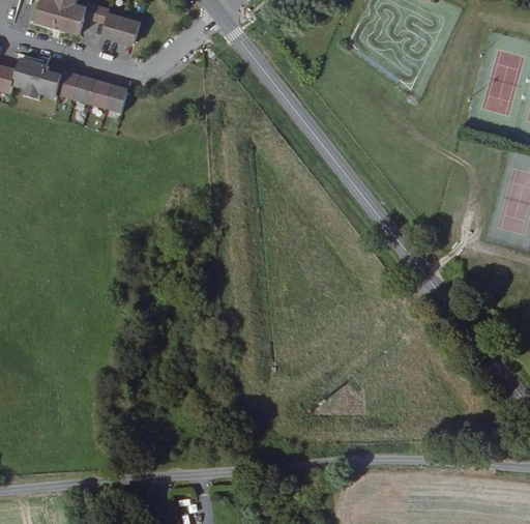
[(39,0),(34,22),(54,28),(56,18),(61,19),(59,29),(79,34),(83,18),(105,24),(101,33),(110,35),(109,38),(118,40),(118,33),(96,5),(87,3),(86,6),(76,3),(77,0),(39,0)]
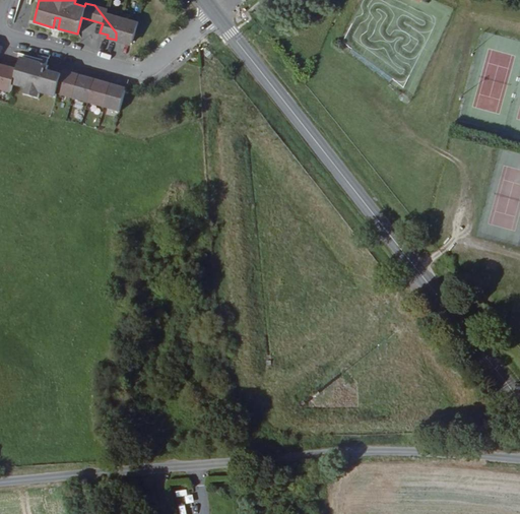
[(107,8),(94,5),(116,33),(133,19),(106,12),(107,8)]
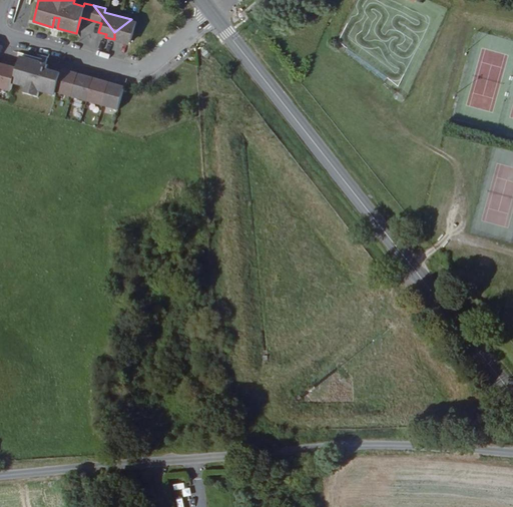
[(135,20),(131,19),(114,32),(114,39),(120,41),(121,38),(130,41),(135,20)]
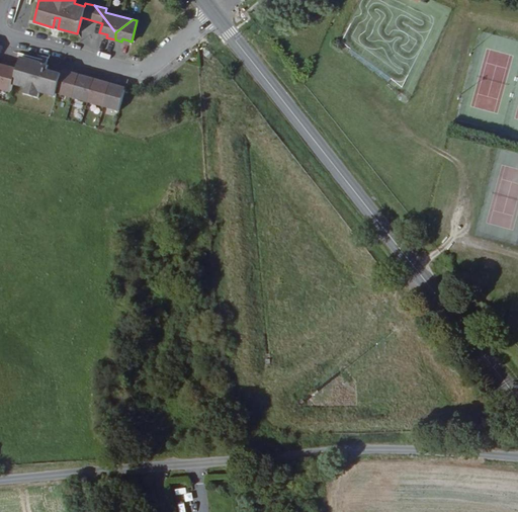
[(0,86),(10,90),(13,82),(25,85),(23,92),(37,96),(39,90),(54,94),(56,90),(113,107),(113,82),(102,79),(102,81),(85,76),(86,74),(71,69),(70,71),(62,69),(61,71),(50,68),(46,69),(48,62),(39,60),(39,59),(20,53),(16,68),(7,66),(8,64),(0,61),(0,86)]
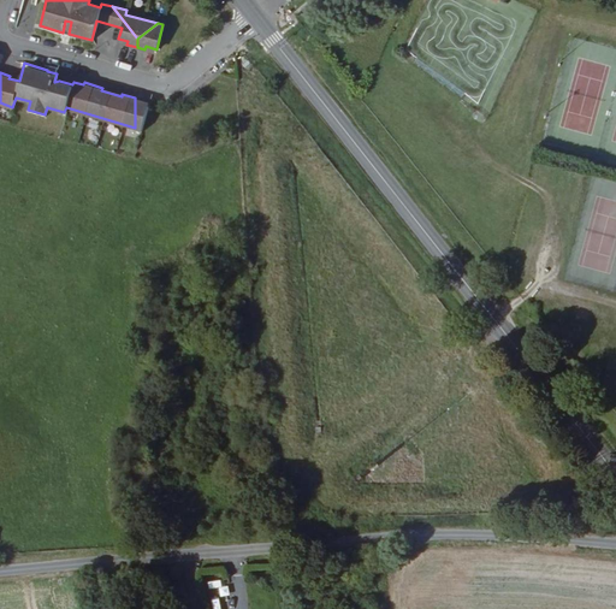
[(140,99),(135,98),(135,128),(141,129),(149,105),(140,101),(140,99)]
